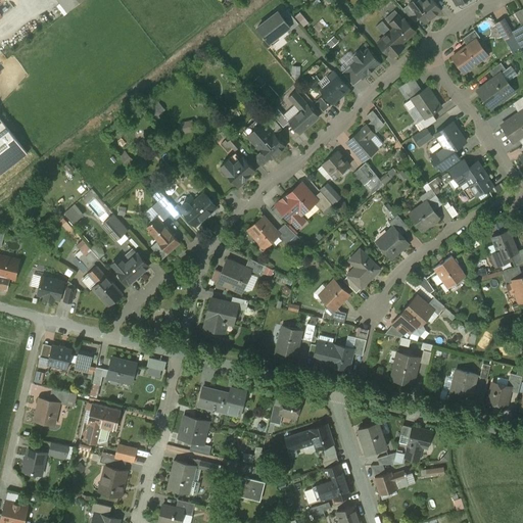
[(83,0),(58,0),(67,11),(83,0)]
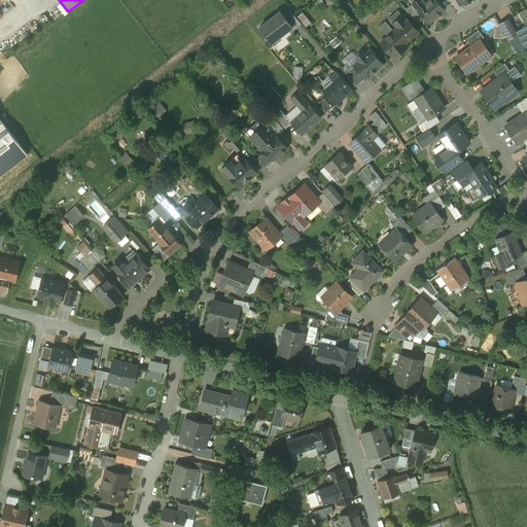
[(436,0),(427,0),(426,1),(425,0),(416,0),(413,3),(424,18),(428,23),(445,9),(436,0)]
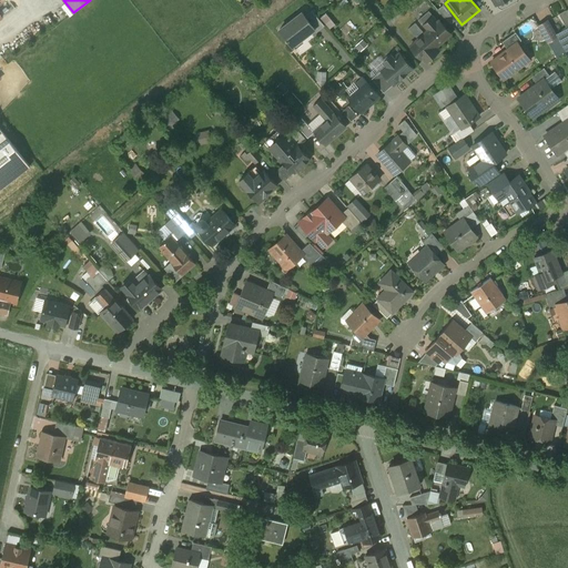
[(457,19),(445,3),(438,9),(450,24),(457,19)]
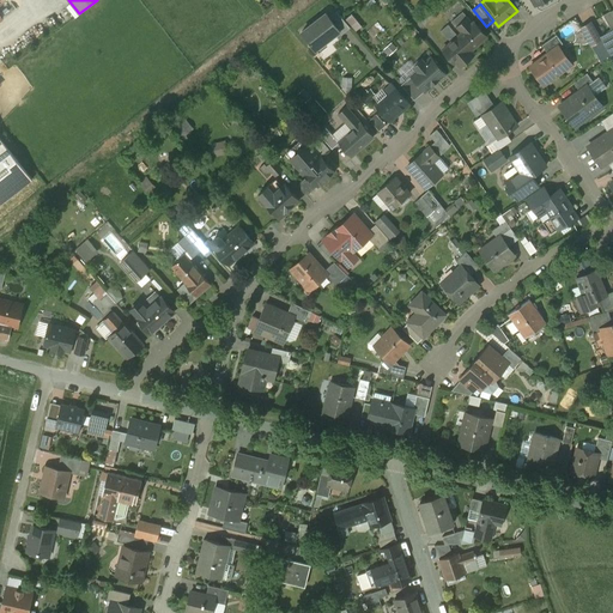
[(451,42),(443,49),(456,64),(460,67),(474,54),(472,50),(487,37),(474,22),(473,23),(463,12),(451,22),(462,32),(459,36),(451,42)]
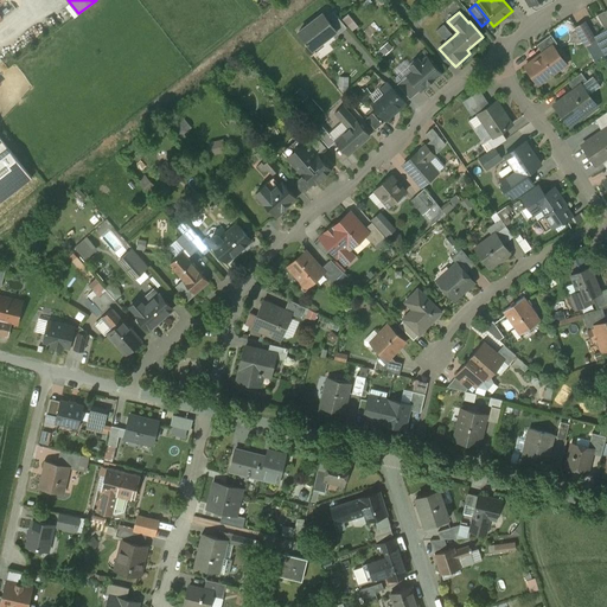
[(324,13),(299,31),(313,49),(337,31),(330,21),(324,13)]
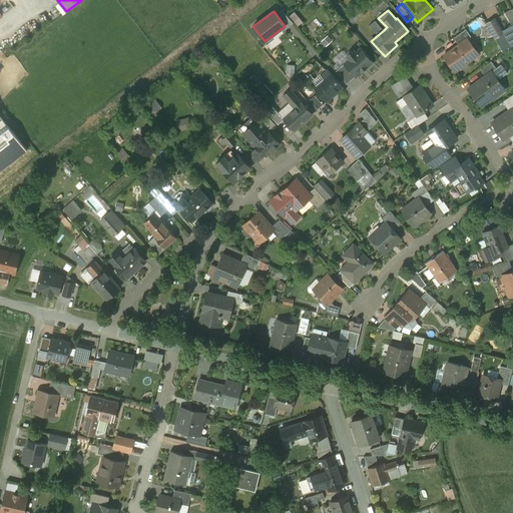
[(288,16),(285,13),(279,18),(285,26),(287,29),(294,23),(288,16)]
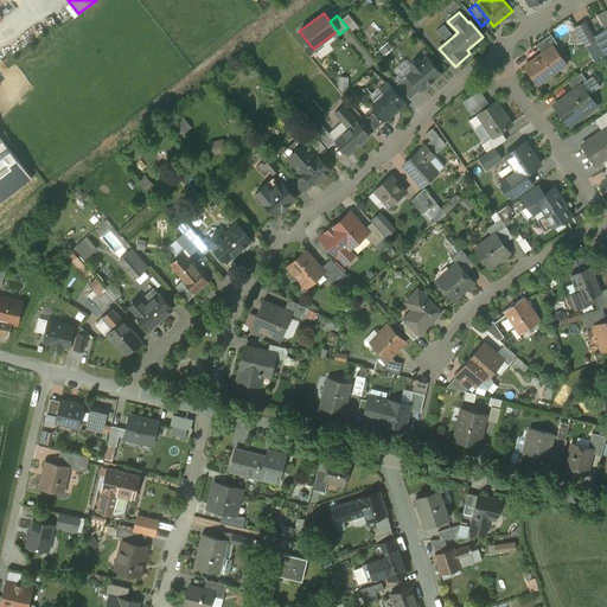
[(586,21),(576,27),(586,45),(595,39),(586,21)]
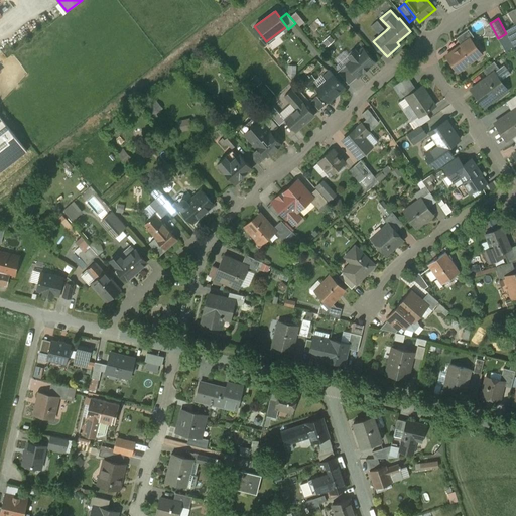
[(386,30),(377,20),(371,26),(380,35),(386,30)]
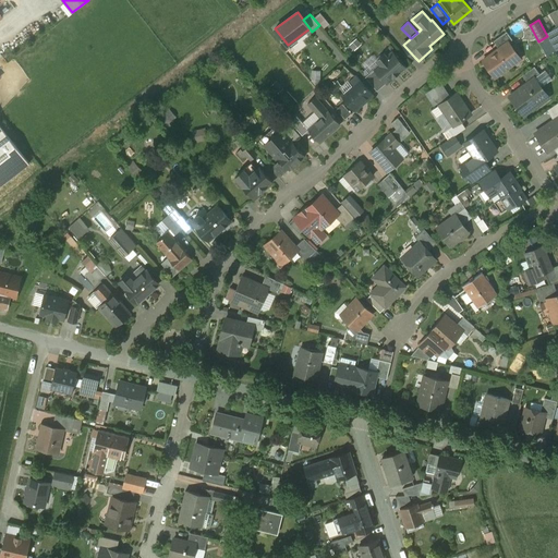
[(507,32),(494,41),(499,49),(508,43),(512,39),(507,32)]
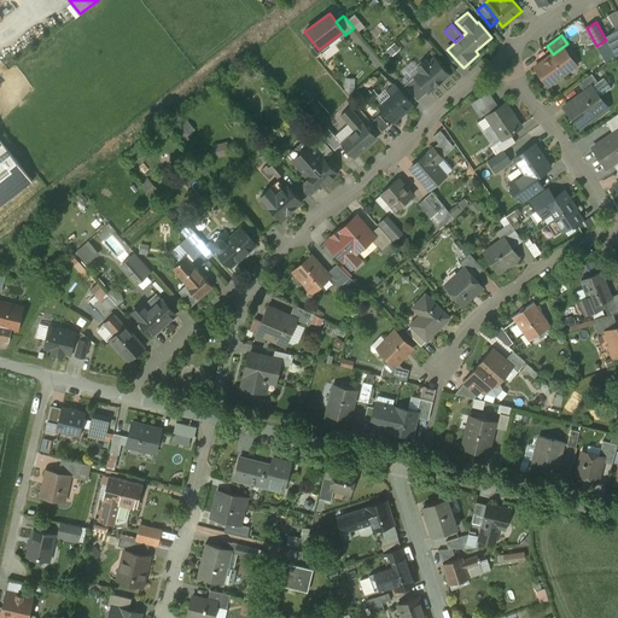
[(553,54),(535,66),(541,74),(543,75),(551,83),(566,73),(564,69),(573,62),(563,47),(553,54)]
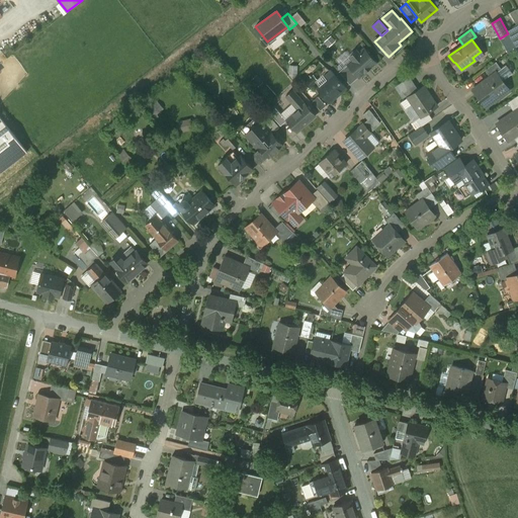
[(364,50),(359,54),(357,51),(351,56),(353,59),(348,64),(352,68),(359,76),(359,77),(375,63),(364,50)]
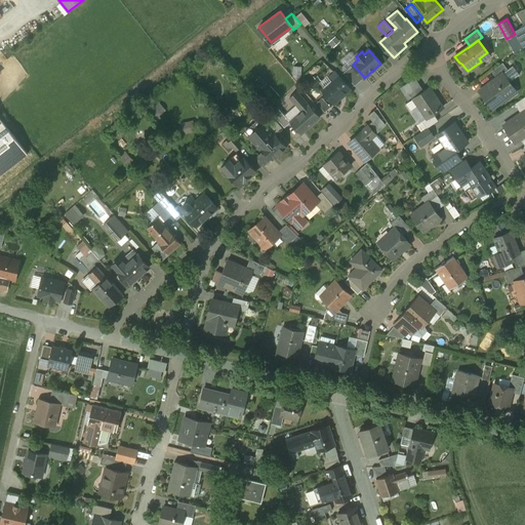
[(502,63),(491,71),(496,78),(502,73),(503,74),(509,70),(508,70),(502,63)]
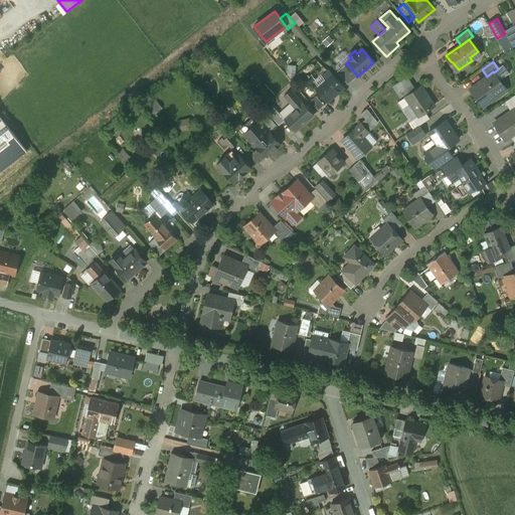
[(346,63),(337,71),(341,75),(350,67),(346,63)]
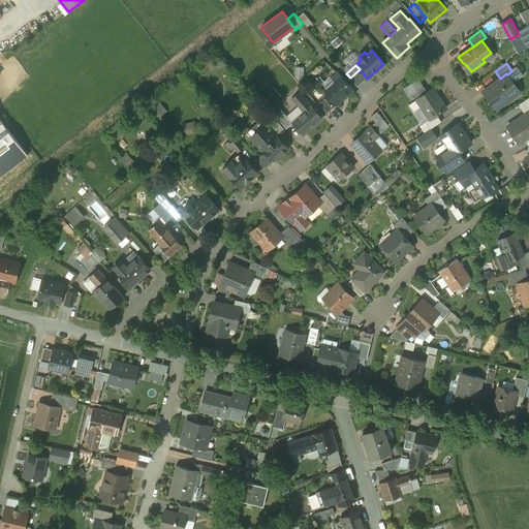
[(517,66),(511,70),(512,70),(507,74),(514,83),(524,75),(517,66)]
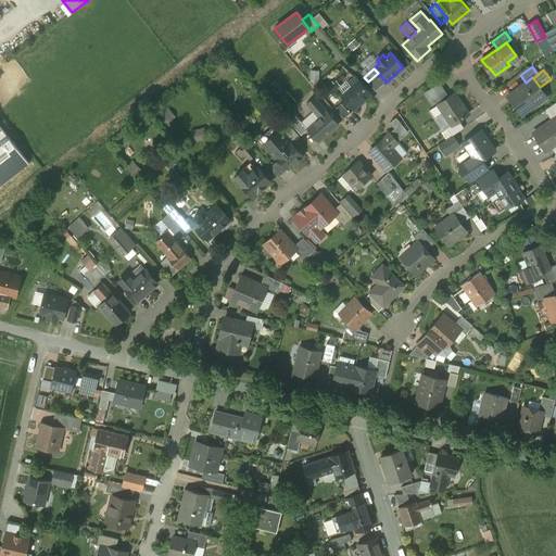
[(378,73),(368,81),(376,90),(386,81),(378,73)]
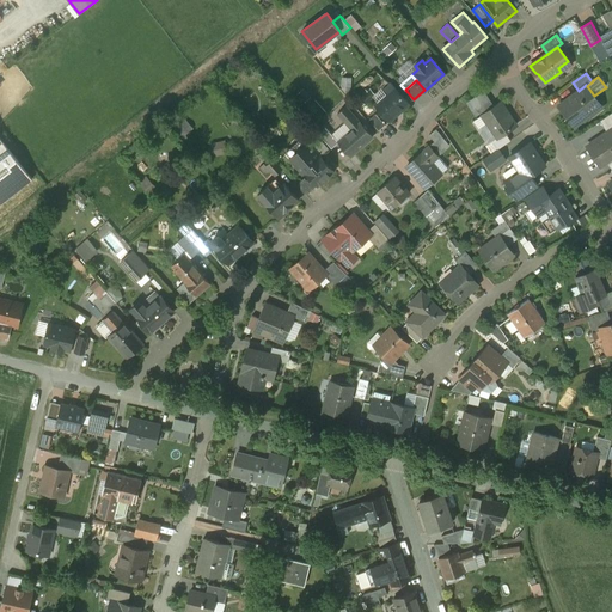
[(409,104),(392,84),(384,91),(386,95),(375,104),(390,121),(409,104)]
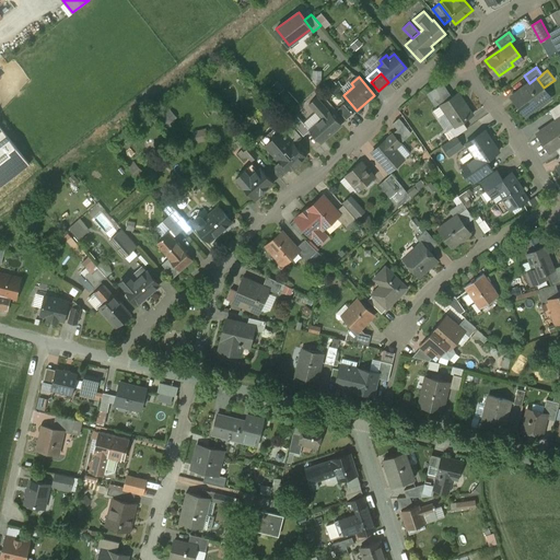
[(529,83),(512,96),(526,116),(539,105),(538,103),(549,95),(544,88),(537,79),(536,78),(529,83)]
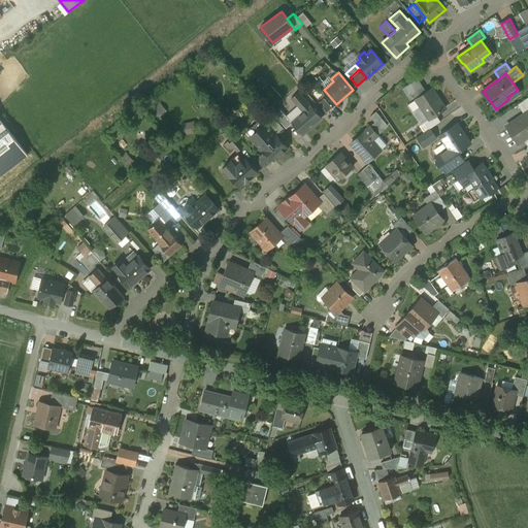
[(321,77),(311,85),(316,90),(324,81),(321,77)]
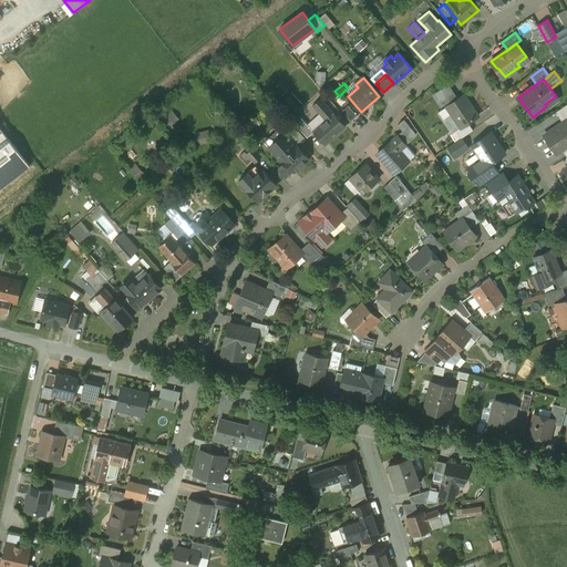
[(464,94),(446,106),(461,127),(468,123),(478,115),(464,94)]
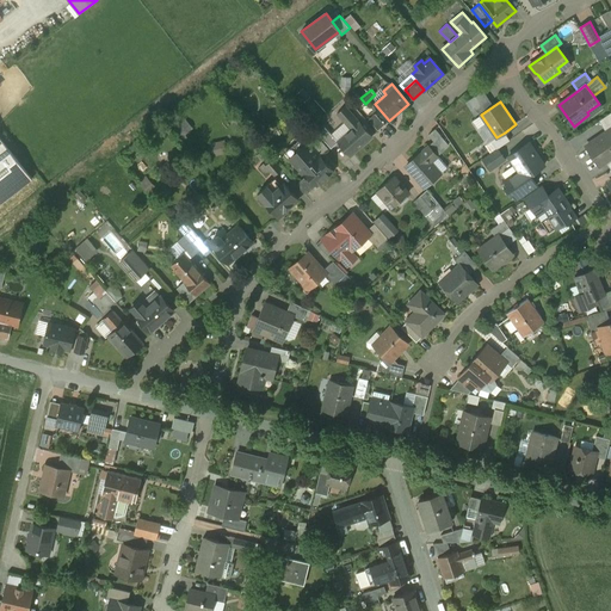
[(359,123),(346,107),(339,115),(351,129),(351,130),(359,123)]
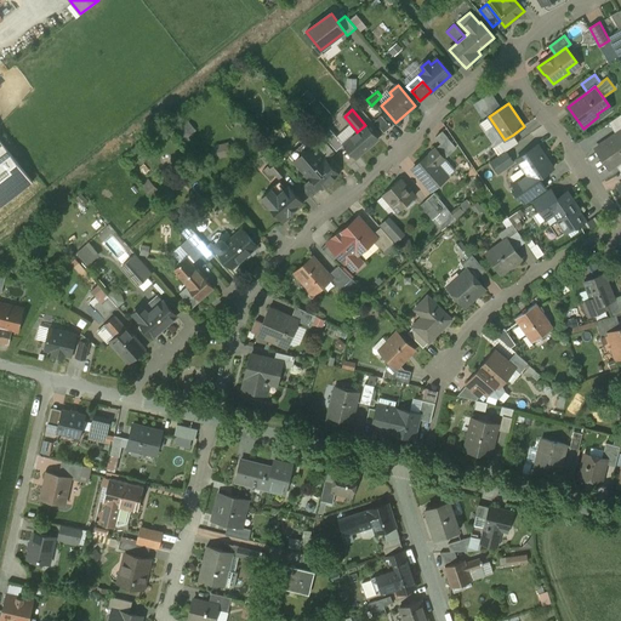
[(620,114),(609,124),(615,131),(620,126),(620,114)]
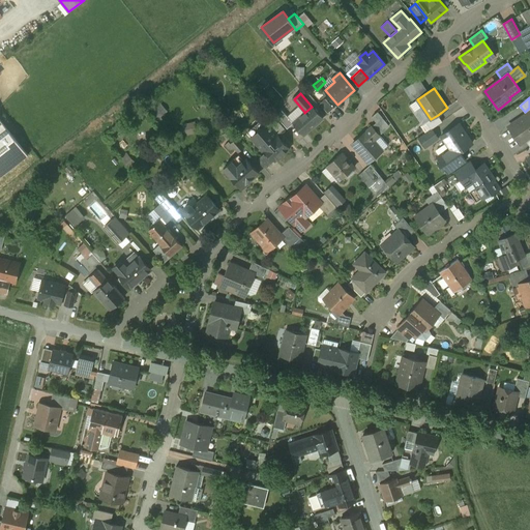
[(334,109),(326,99),(321,105),(329,113),(334,109)]
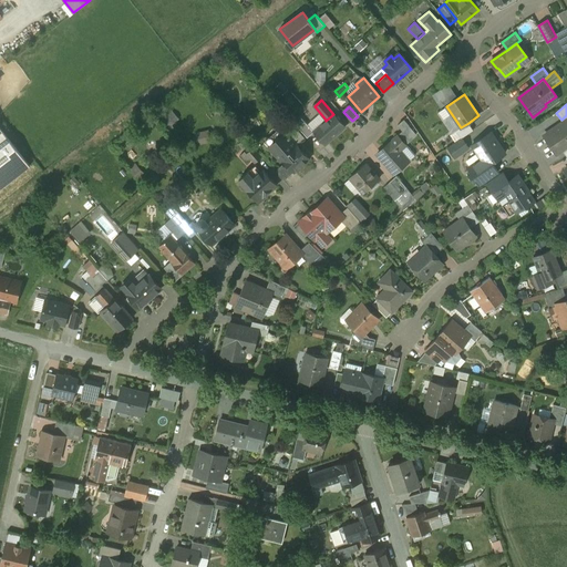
[(168,129),(174,125),(173,123),(179,119),(174,109),(161,116),(168,129)]
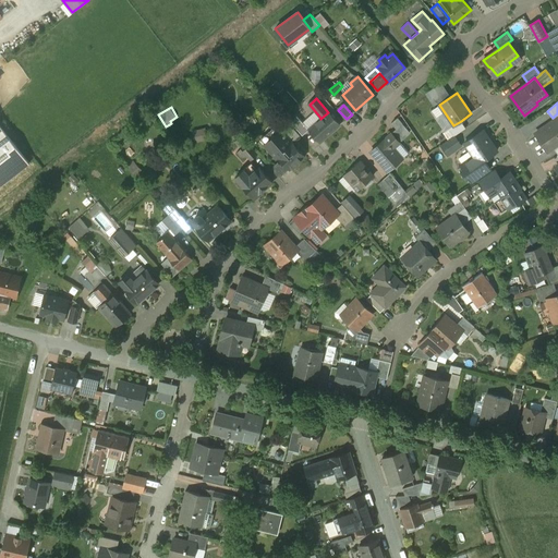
[(328,112),(320,119),(320,118),(308,129),(322,143),(340,125),(328,112)]
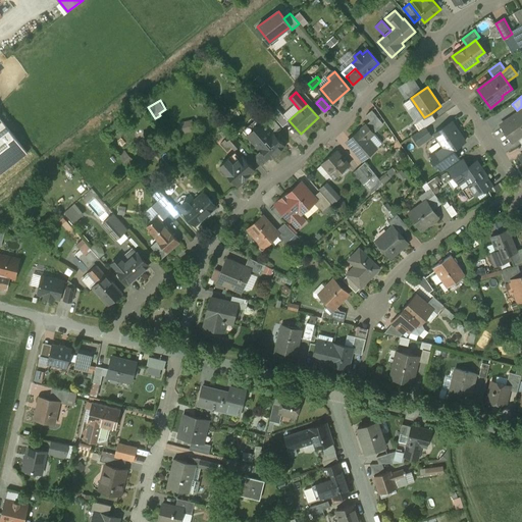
[(289,120),(278,109),(272,114),(282,126),(289,120)]
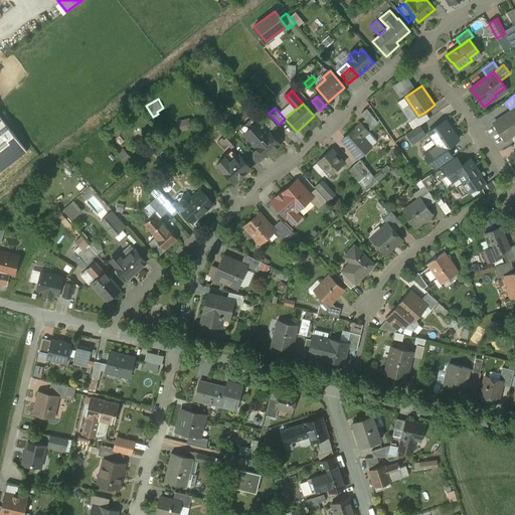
[(514,108),(494,123),(506,141),(514,134),(514,108)]
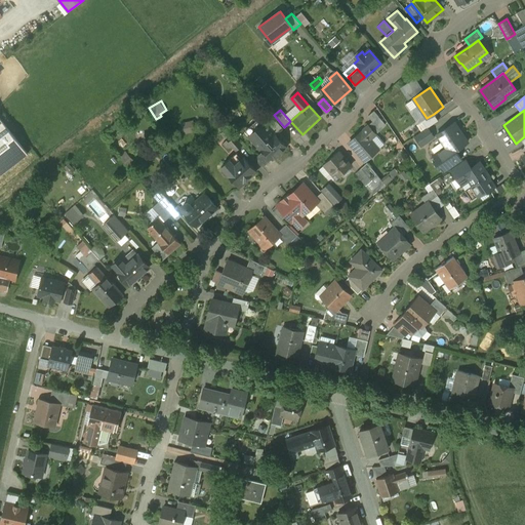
[(434,114),(427,118),(422,121),(428,128),(439,120),(434,114)]
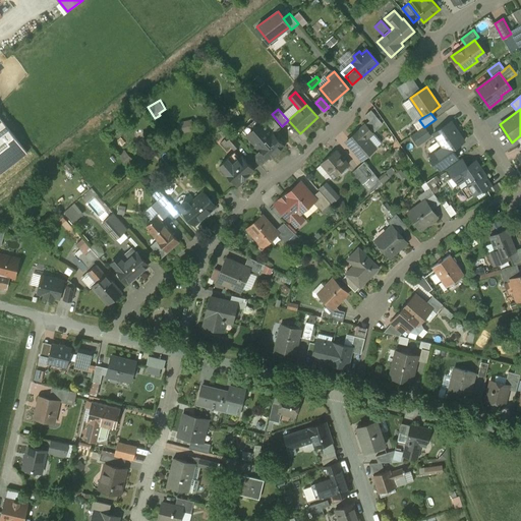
[(281,127),(270,115),(263,121),(273,133),(274,133),(281,127)]
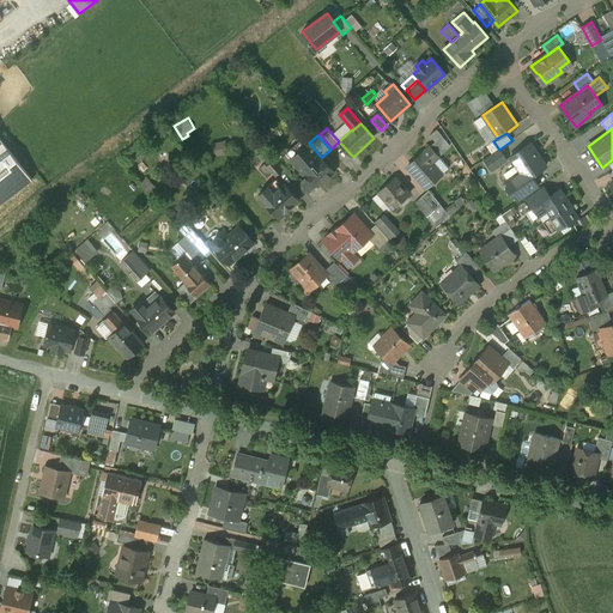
[(0,143),(0,204),(34,178),(2,140),(0,143)]
